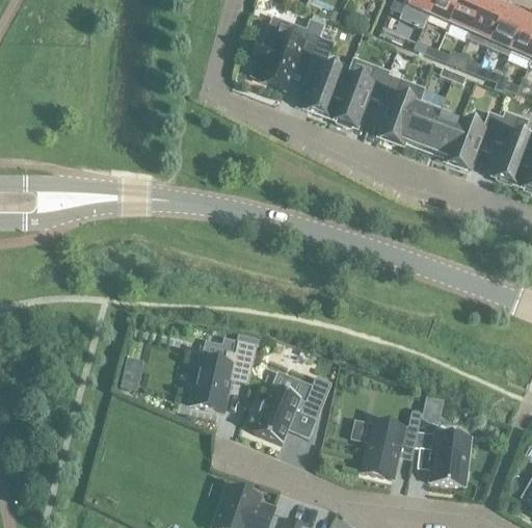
[(428,15),(433,0),(393,0),(390,9),(401,14),(405,4),(428,15)]
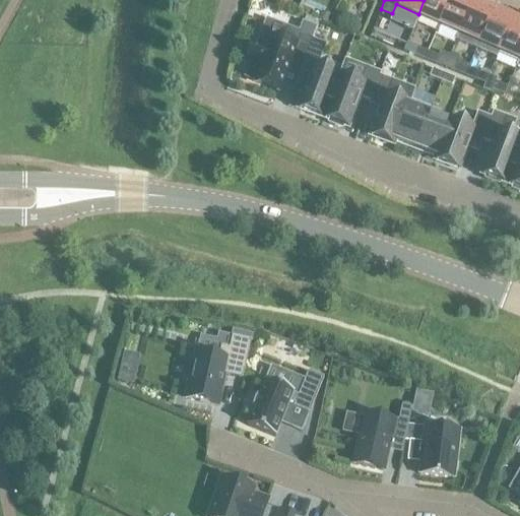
[(424,0),(418,14),(439,23),(448,0),(424,0)]
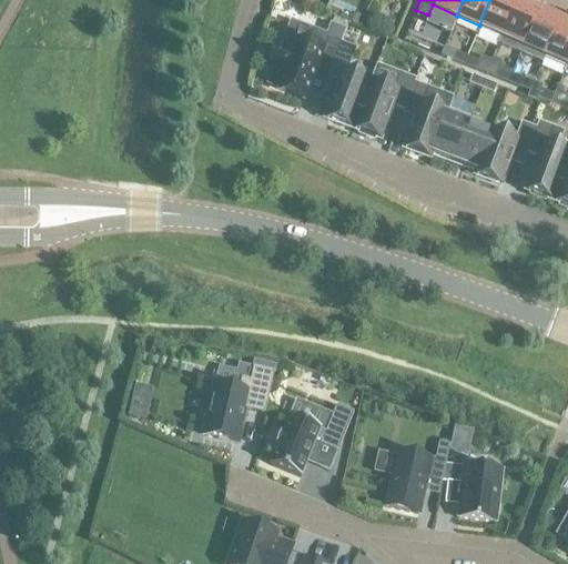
[(489,0),(479,26),(500,34),(516,0),(489,0)]
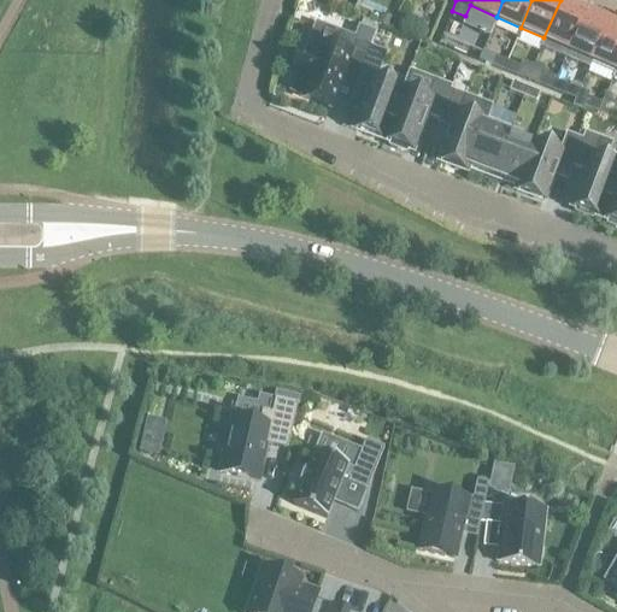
[(544,37),(541,45),(565,56),(568,48),(586,7),(570,0),(560,0),(544,37)]
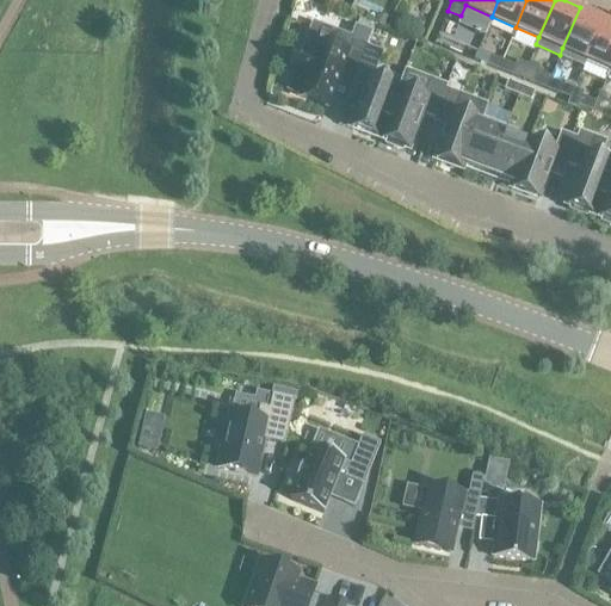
[(580,7),(562,48),(560,55),(584,65),(586,59),(604,18),(580,7)]
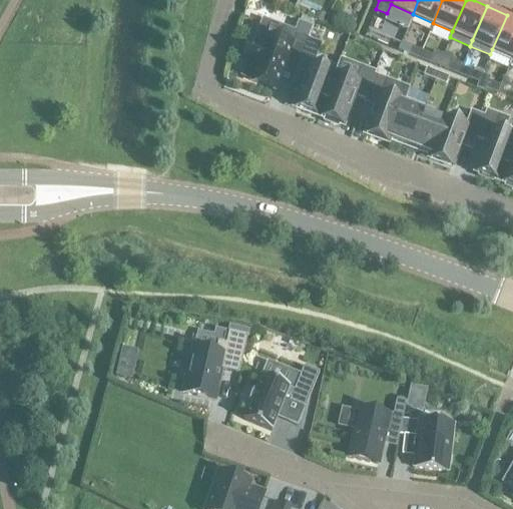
[(318,7),(314,15),(324,19),(328,11),(318,7)]
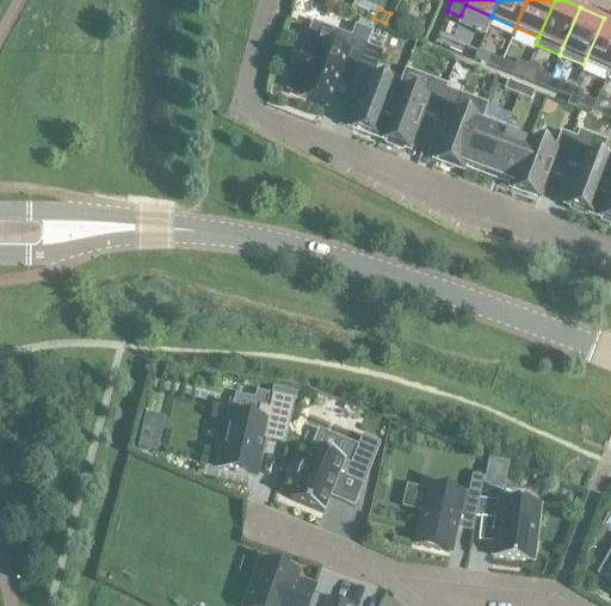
[(610,20),(604,18),(586,59),(598,63),(597,68),(608,73),(610,65),(610,20)]
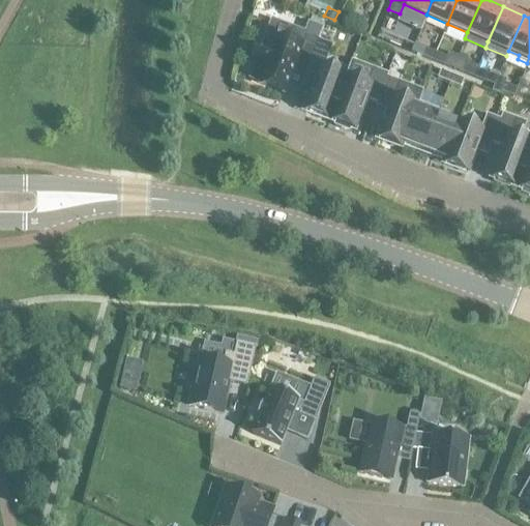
[(315,46),(316,46),(318,38),(304,33),(300,42),(280,35),(267,30),(262,45),(258,44),(251,60),(255,62),(249,77),(262,81),(284,89),(292,67),(304,72),(315,46)]
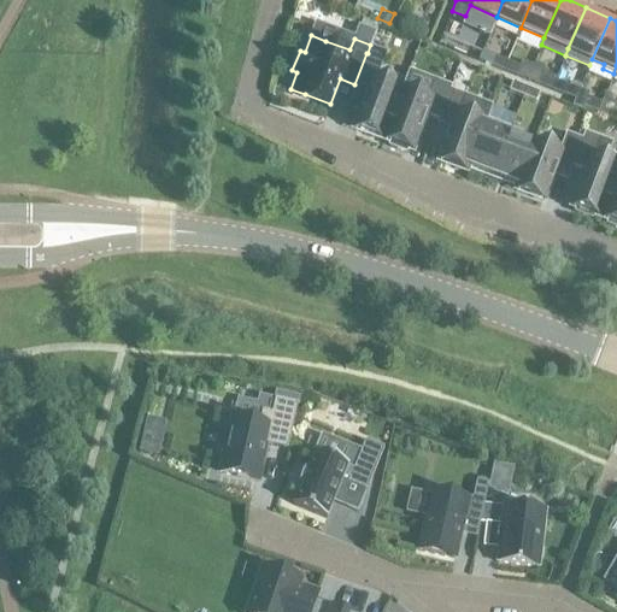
[(370,45),(368,53),(383,59),(387,49),(371,43),(370,45)]
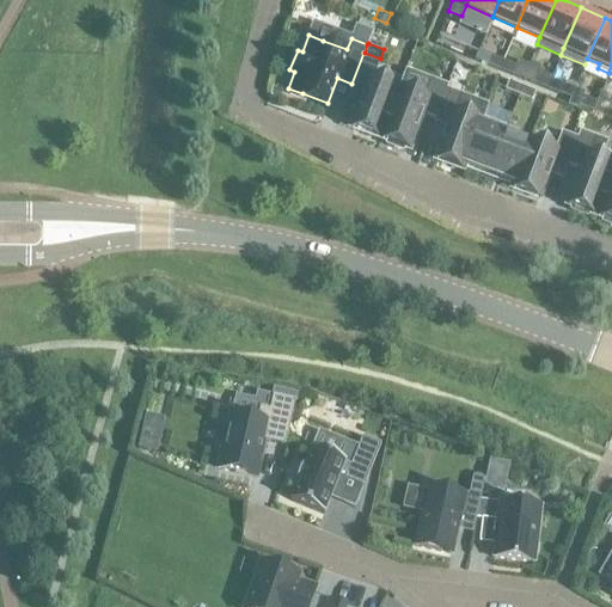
[(365,53),(363,53),(352,84),(367,89),(353,126),(380,135),(399,86),(373,77),(380,59),(365,53)]
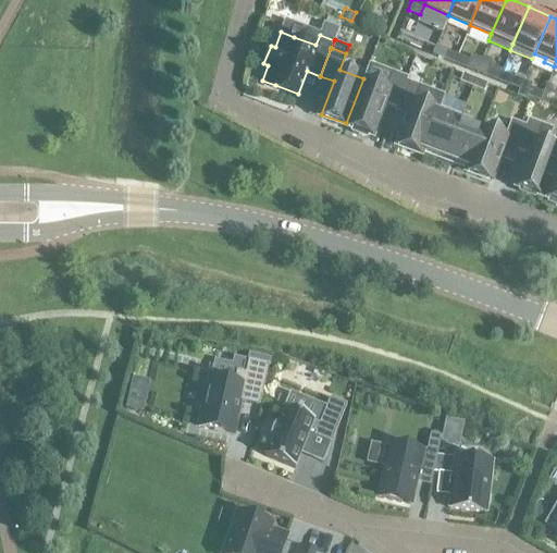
[(445,48),(442,57),(454,61),(457,52),(445,48)]
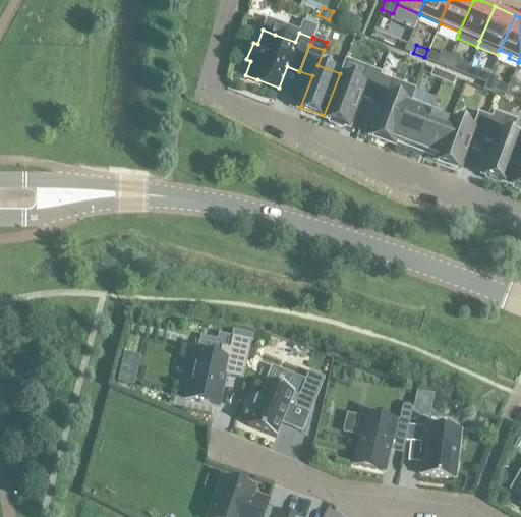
[(428,48),(425,56),(437,60),(440,52),(428,48)]
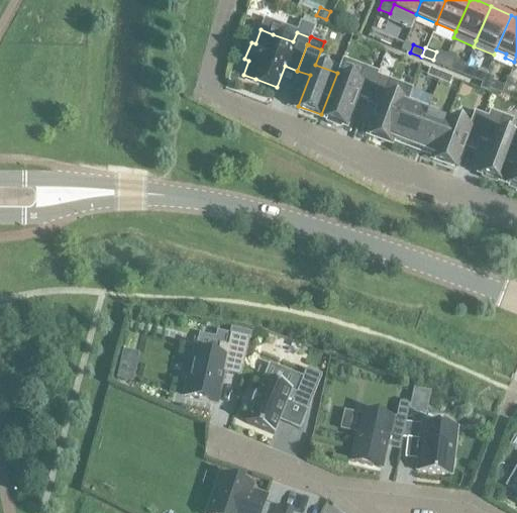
[(452,68),(451,69),(462,73),(462,72),(466,65),(454,61),(452,68)]
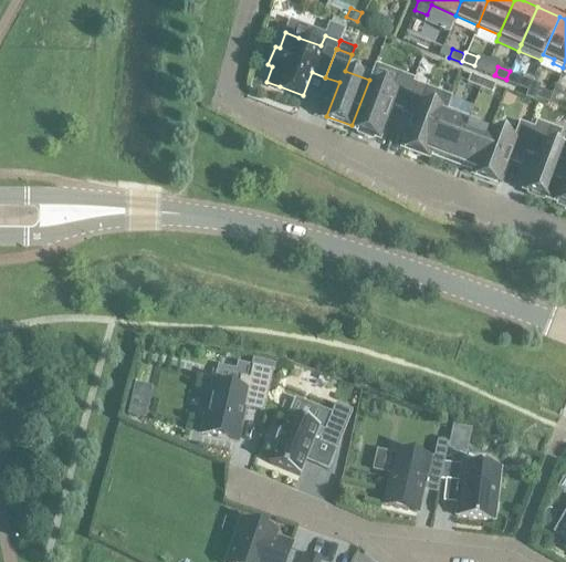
[(506,79),(506,80),(519,85),(519,84),(522,76),(510,71),(506,79)]
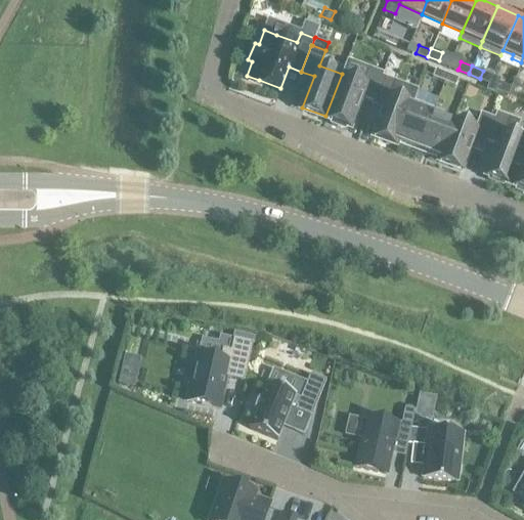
[(342,74),(325,116),(350,125),(361,94),(373,98),(382,75),(383,72),(369,67),(364,82),(342,74)]
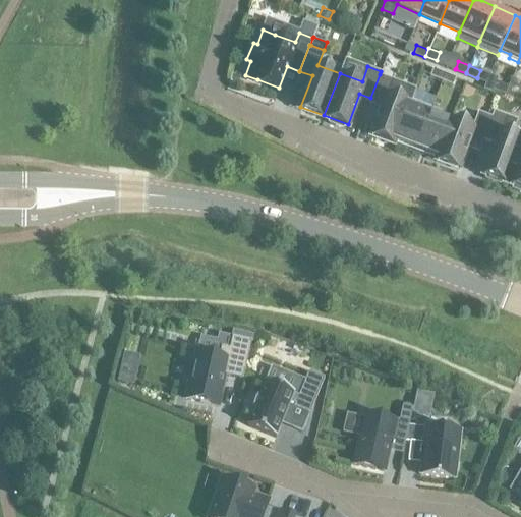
[(432,66),(429,74),(441,79),(445,71),(432,66)]
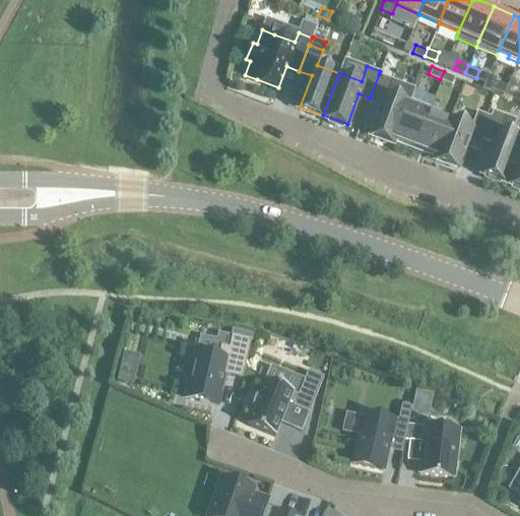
[(444,71),(440,79),(452,83),(455,76),(444,71)]
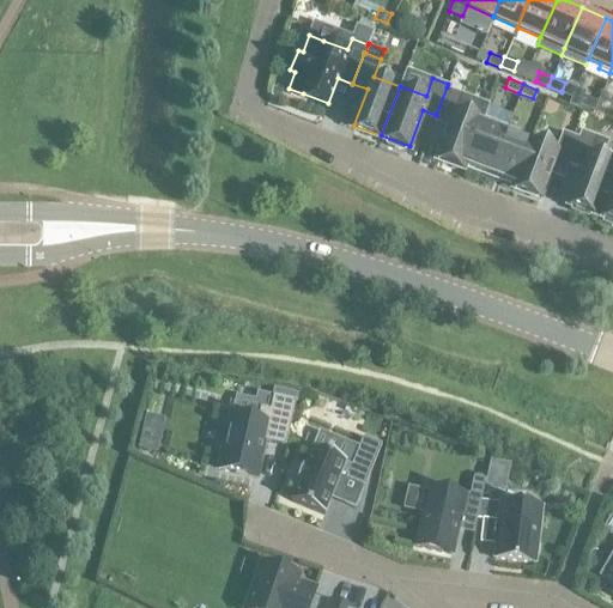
[(436,115),(435,119),(449,123),(437,157),(465,166),(466,163),(484,116),(489,103),(447,87),(436,115)]
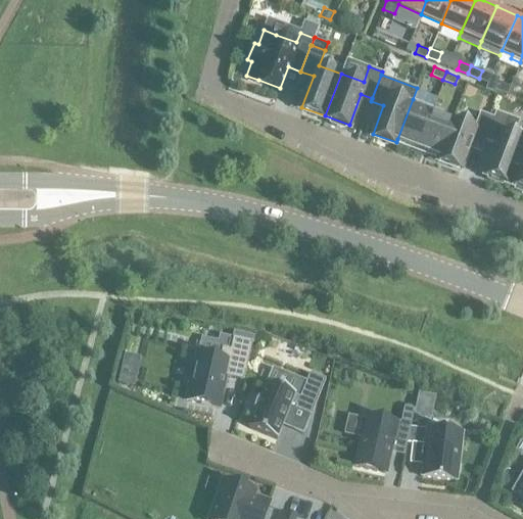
[(498,81),(495,89),(507,93),(508,92),(510,85),(498,81)]
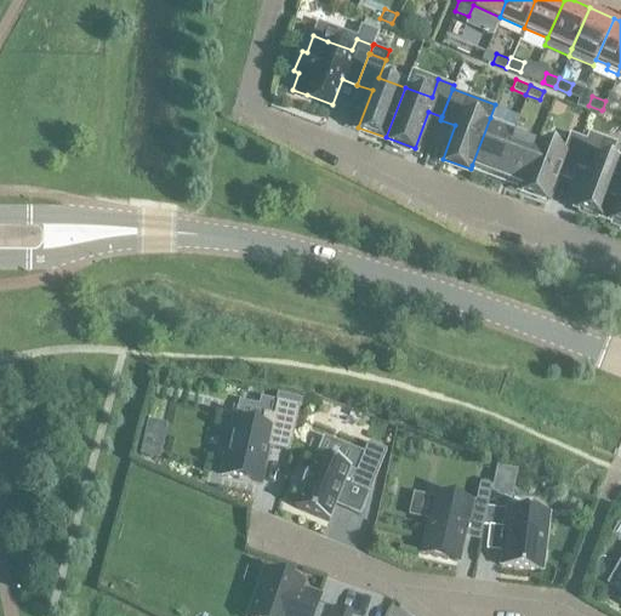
[(516,127),(490,118),(472,165),(497,175),(513,133),(516,127)]
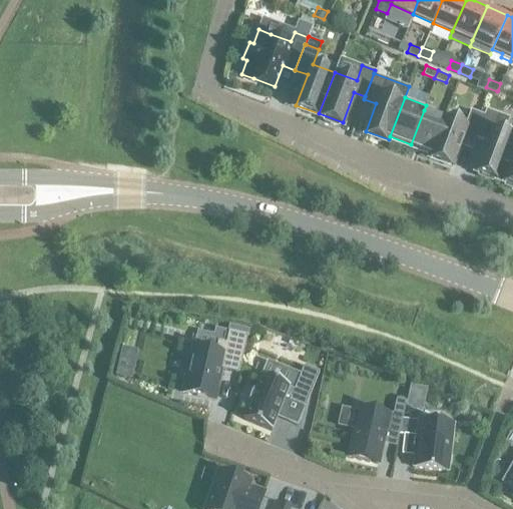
[(484,114),(477,135),(488,139),(477,169),(480,170),(479,174),(492,179),(494,175),(500,178),(512,143),(512,135),(503,132),(508,117),(486,108),(484,114)]
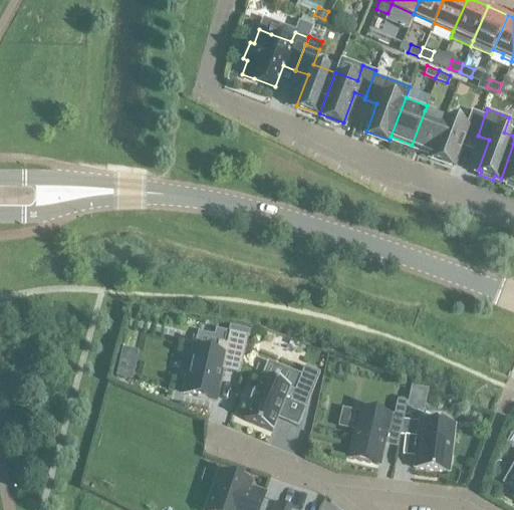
[(425,110),(412,145),(432,153),(445,117),(425,110)]
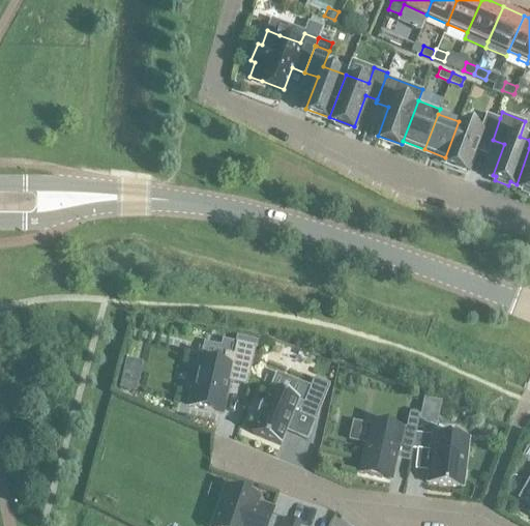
[(459,120),(459,121),(445,157),(444,161),(468,169),(478,141),(491,145),(493,140),(500,118),(488,114),(481,128),(459,120)]
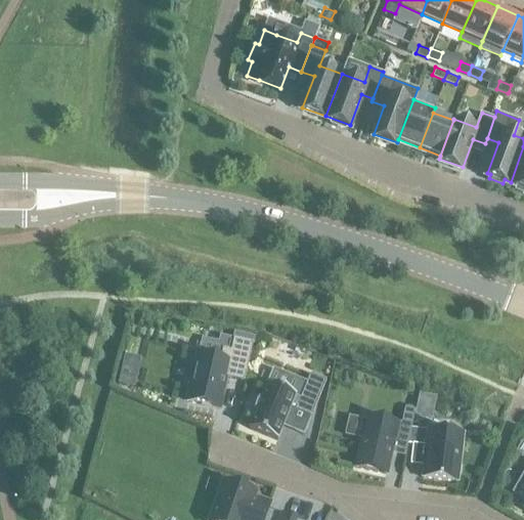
[(523,146),(511,182),(517,184),(516,187),(523,190),(523,146)]
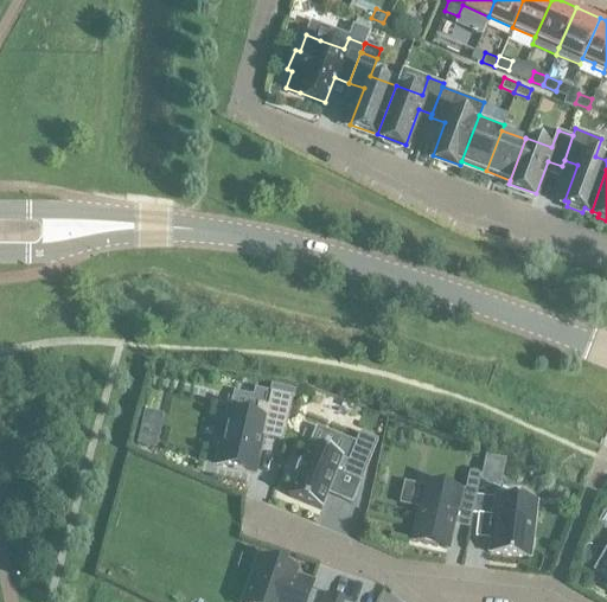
[(255,414),(229,408),(225,423),(221,423),(217,441),(222,441),(217,461),(254,471),(262,434),(282,439),(293,395),(270,390),(268,403),(257,401),(256,408),(255,414)]
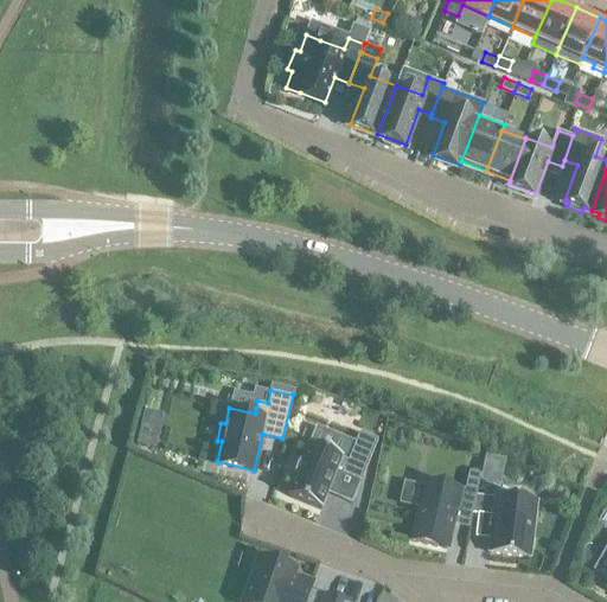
[(140,430),(138,441),(155,446),(159,434),(140,430)]
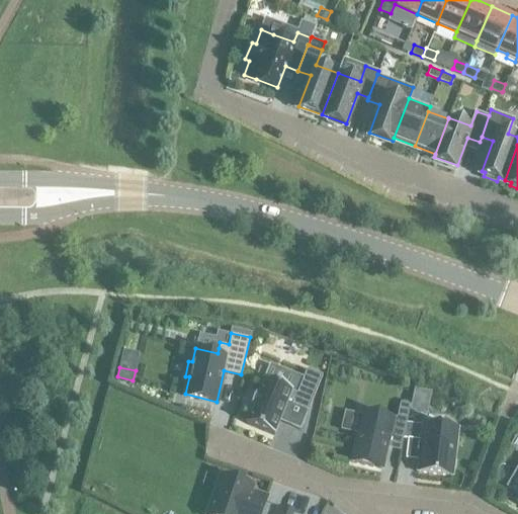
[(253,405),(246,421),(274,433),(279,420),(288,398),(293,400),(292,403),(308,409),(323,373),(307,367),(296,392),(291,390),(292,388),(264,376),(257,393),(255,392),(251,404),(253,405)]
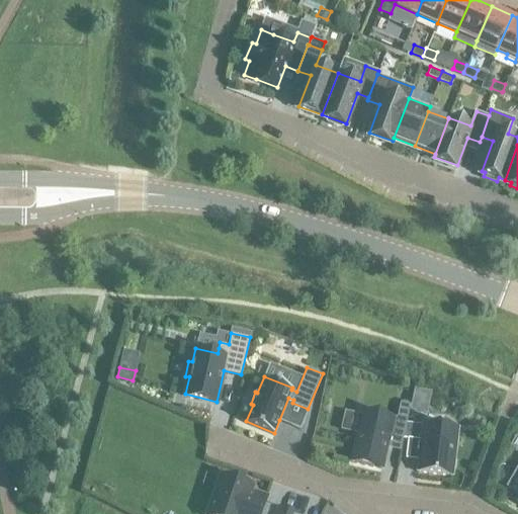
[(363,410),(352,459),(381,465),(385,446),(401,449),(411,403),(401,401),(397,416),(393,415),(393,416),(363,410)]
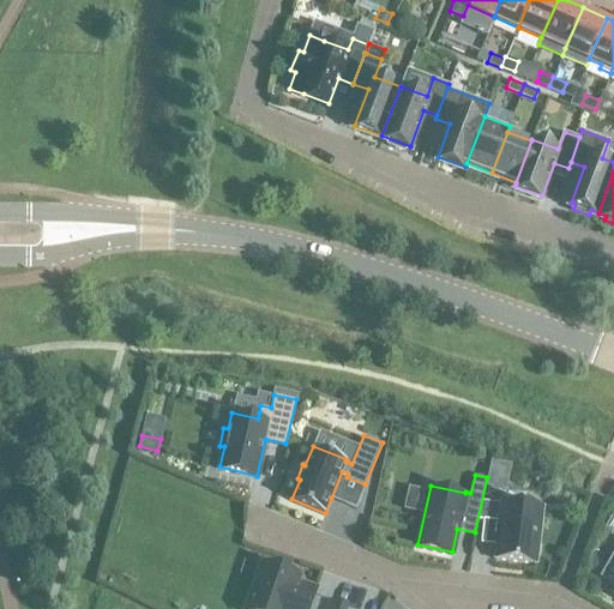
[(503,500),(503,502),(491,501),(488,518),(479,517),(479,518),(500,520),(495,558),(535,562),(542,505),(503,500)]
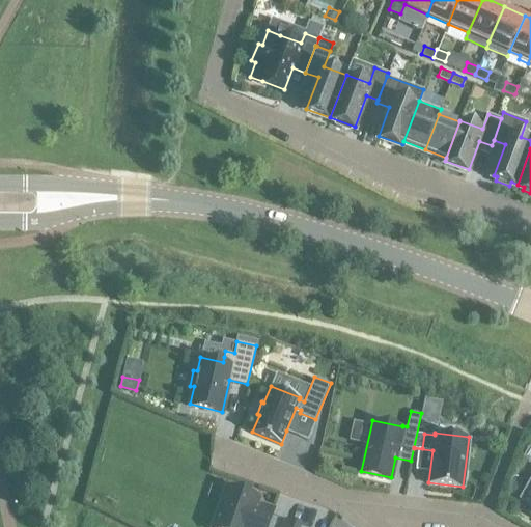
[(225,491),(212,526),(302,526),(277,519),(277,520),(270,517),(274,507),(257,502),(259,497),(234,489),(232,489),(227,487),(226,487),(225,491)]
